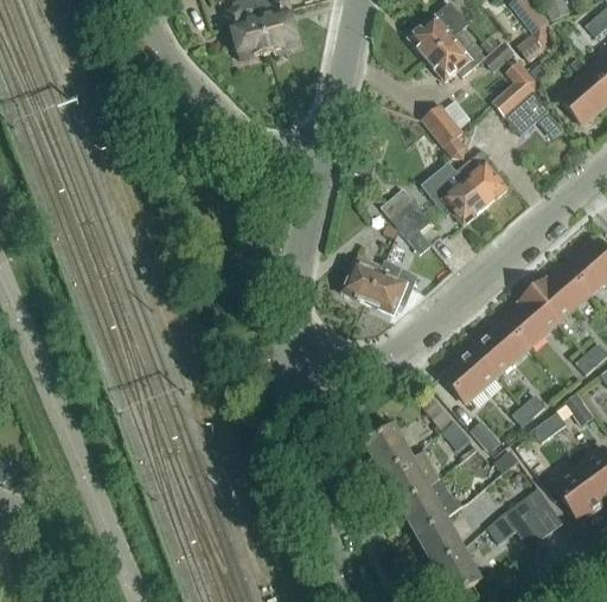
[(238,58),(268,50),(251,0),(247,0),(237,2),(238,8),(227,12),(238,58)]
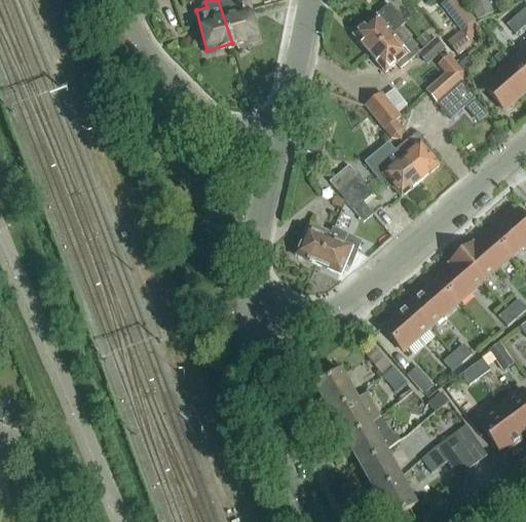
[(218,0),(232,43),(256,37),(246,0),(218,0)]
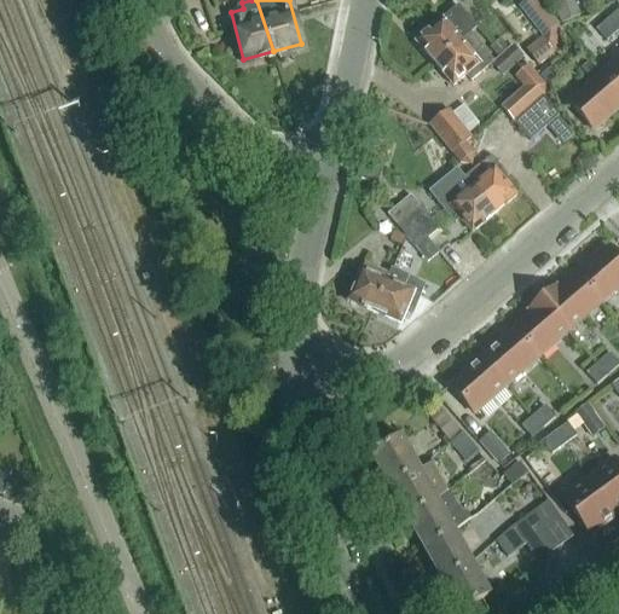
[(561,22),(544,0),(527,0),(521,5),(543,34),(527,45),(538,63),(556,48),(561,22)]
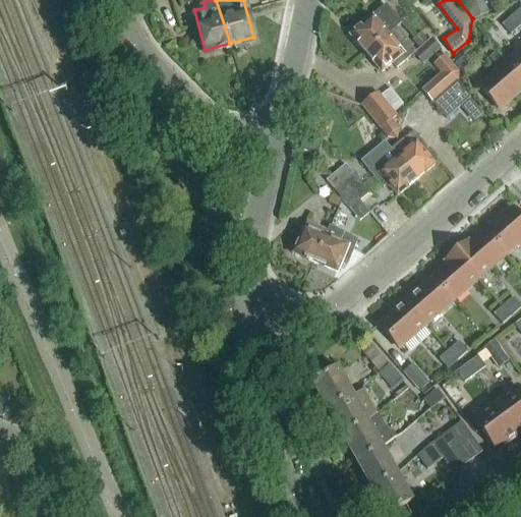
[(489,11),(485,0),(466,0),(472,16),(489,11)]
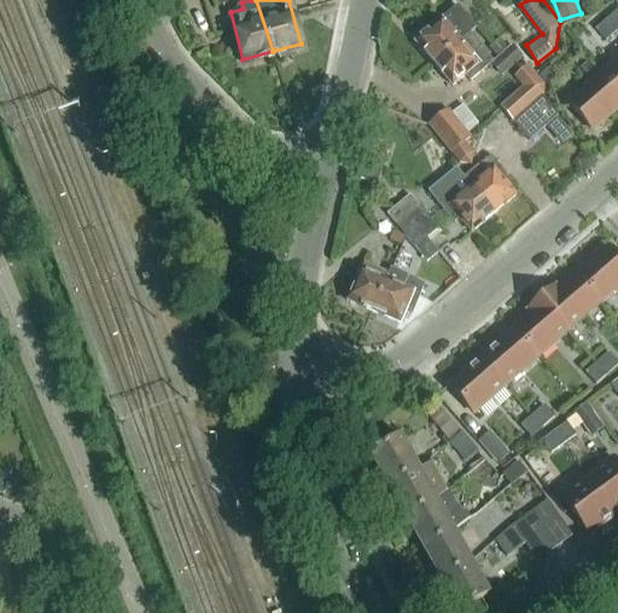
[(477,25),(459,4),(415,38),(433,60),(460,39),(470,31),(477,25)]
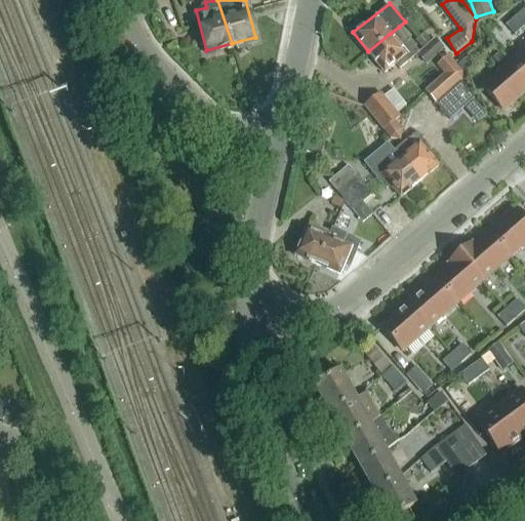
[(524,5),(516,13),(524,23),(524,5)]
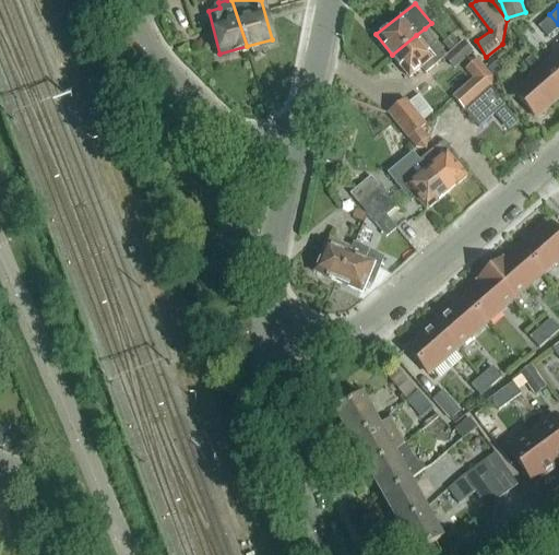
[(558,24),(549,14),(539,23),(548,34),(558,24)]
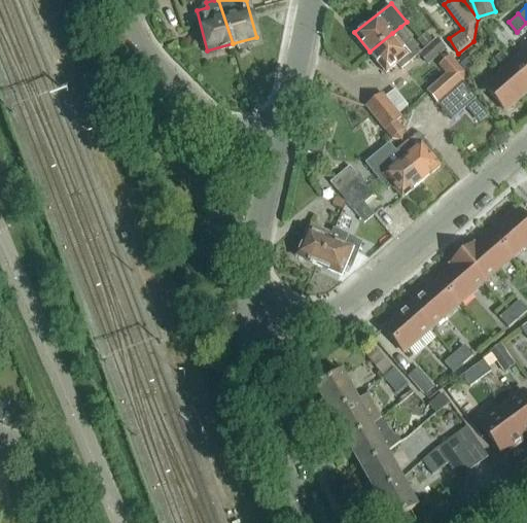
[(400,67),(420,51),(400,27),(392,33),(370,51),(385,71),(396,62),(400,67)]
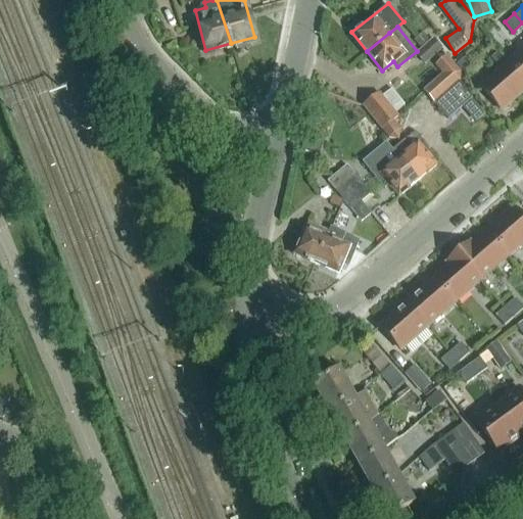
[(416,39),(422,46),(431,38),(425,31),(416,39)]
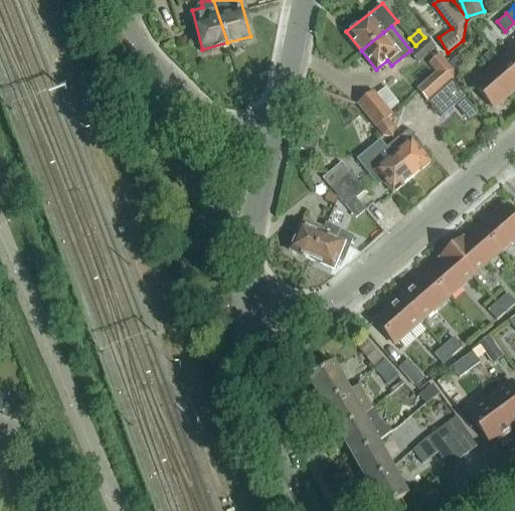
[(424,37),(415,45),(411,49),(419,58),(435,44),(426,35),(424,37)]
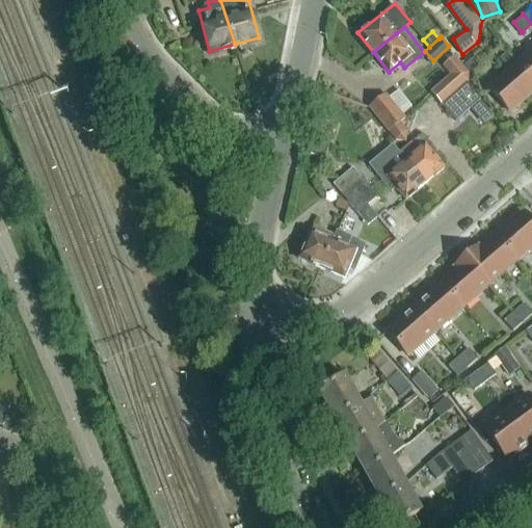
[(531,48),(514,63),(531,83),(531,48)]
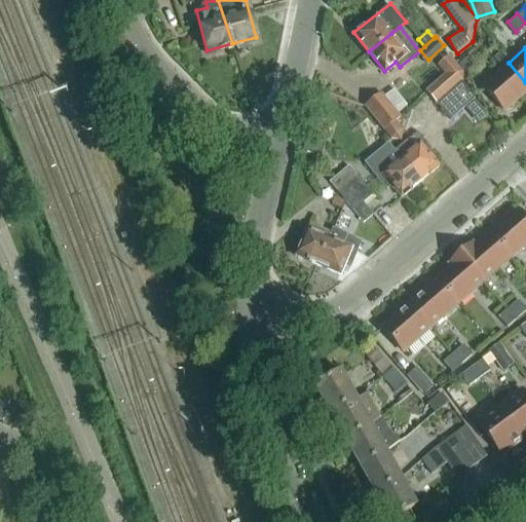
[(501,50),(493,57),(498,63),(506,56),(501,50)]
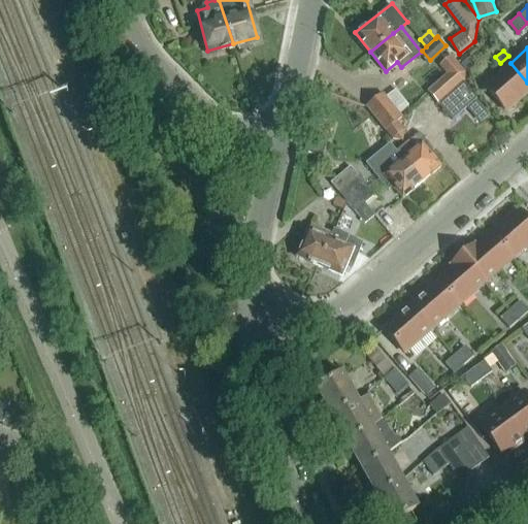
[(452,53),(440,63),(449,72),(460,62),(452,53)]
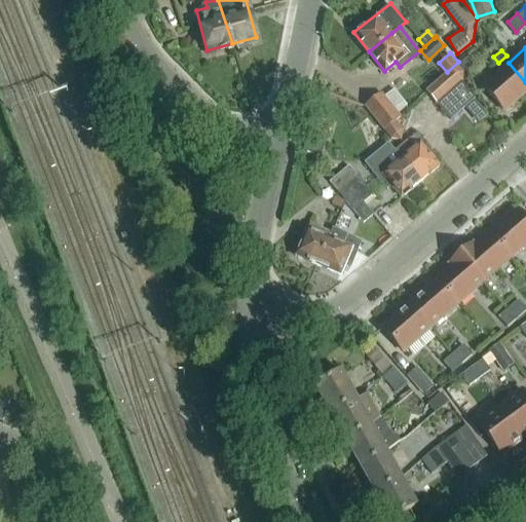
[(470,52),(459,61),(467,71),(478,62),(470,52)]
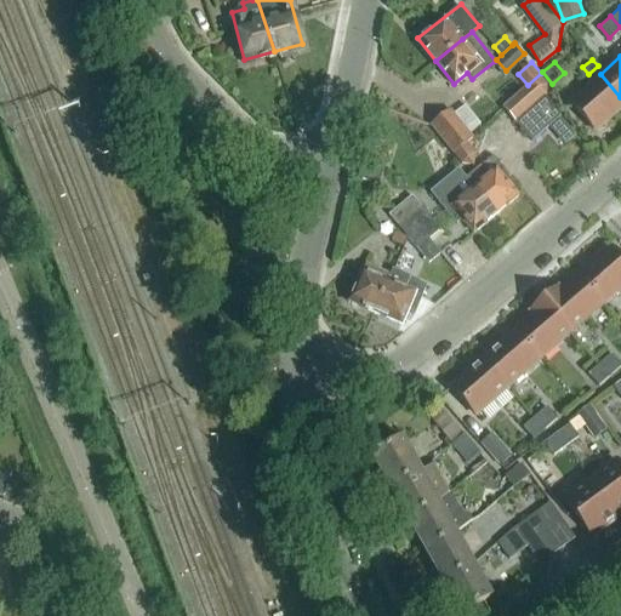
[(541,73),(528,85),(505,106),(528,132),(539,123),(545,129),(560,115),(546,92),(548,81),(541,73)]
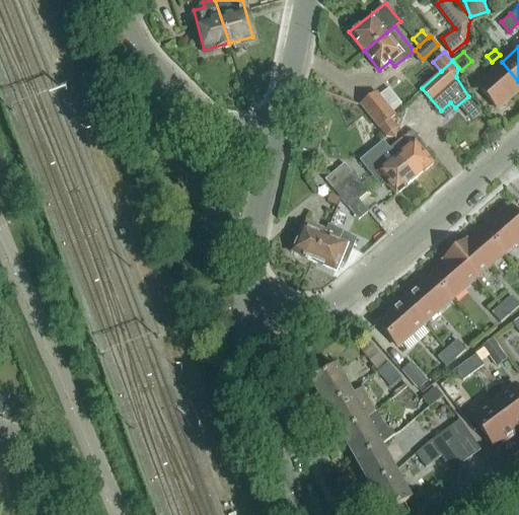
[(518,87),(518,81),(502,62),(477,83),(498,106),(518,87)]
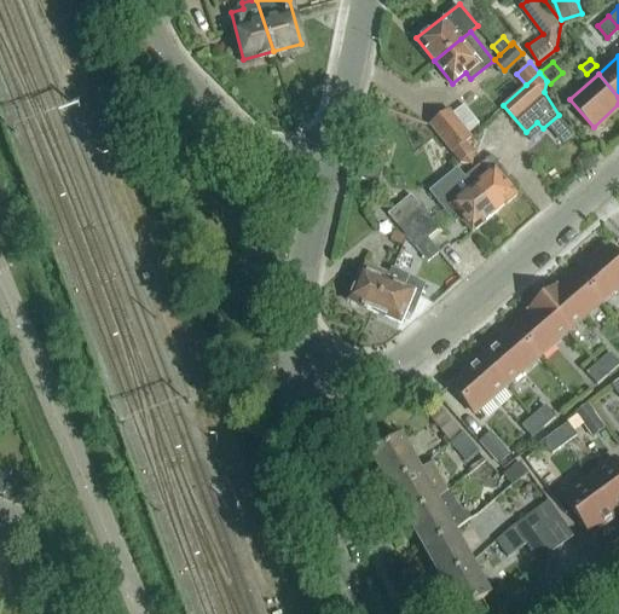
[(451,150),(463,140),(472,133),(450,106),(429,122),(451,150)]
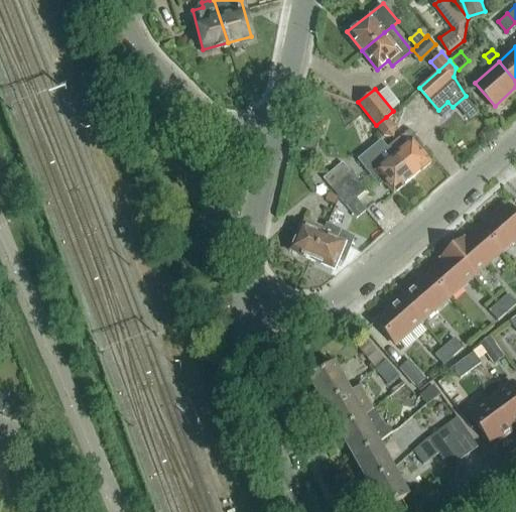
[(392,134),(393,125),(386,117),(376,125),(383,133),(392,134)]
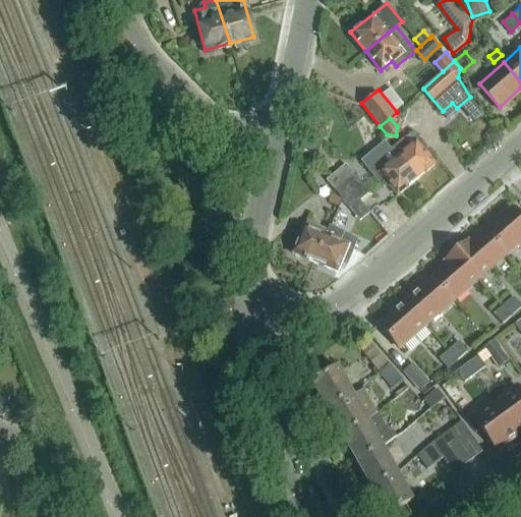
[(412,128),(390,147),(414,176),(433,161),(417,141),(421,138),(412,128)]
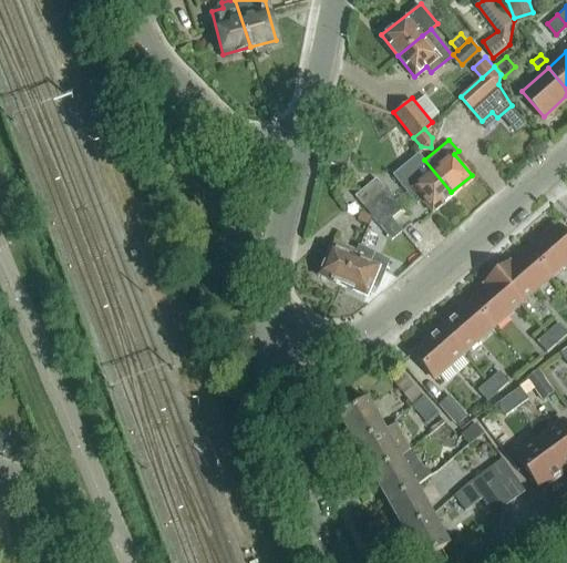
[(430,210),(451,192),(424,160),(418,152),(393,172),(399,181),(414,200),(419,196),(430,210)]
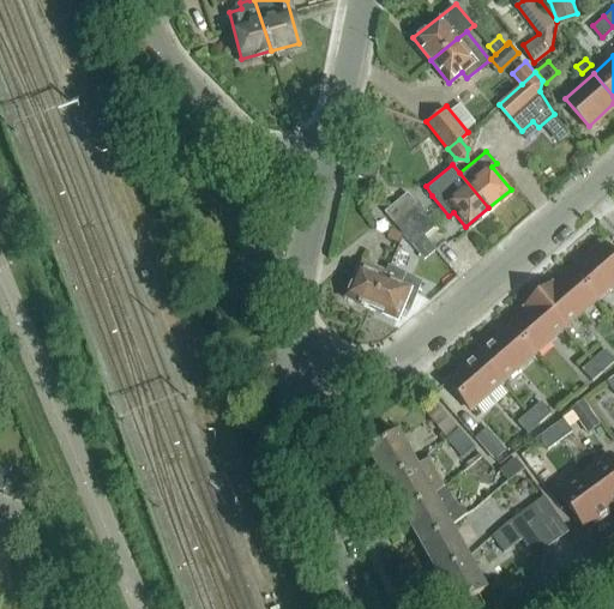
[(393,222),(405,211),(416,203),(407,191),(384,210),(393,222)]
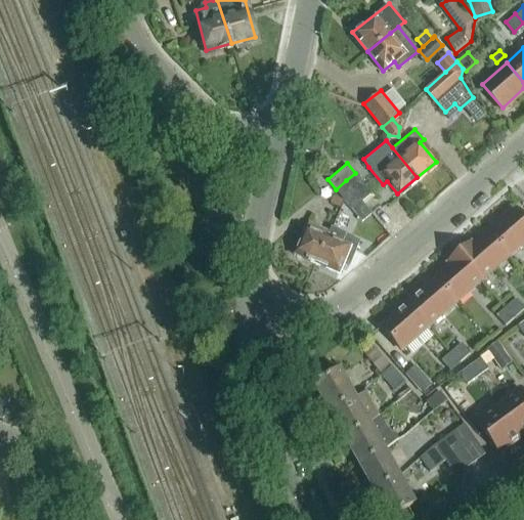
[(362,200),(372,192),(355,173),(346,180),(362,200)]
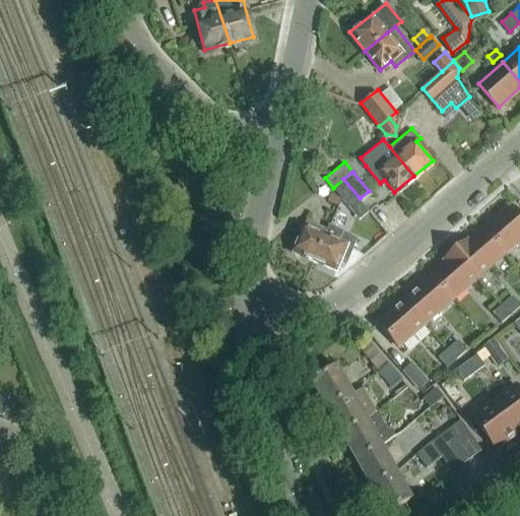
[(343,179),(333,188),(358,217),(369,208),(360,198),(343,179)]
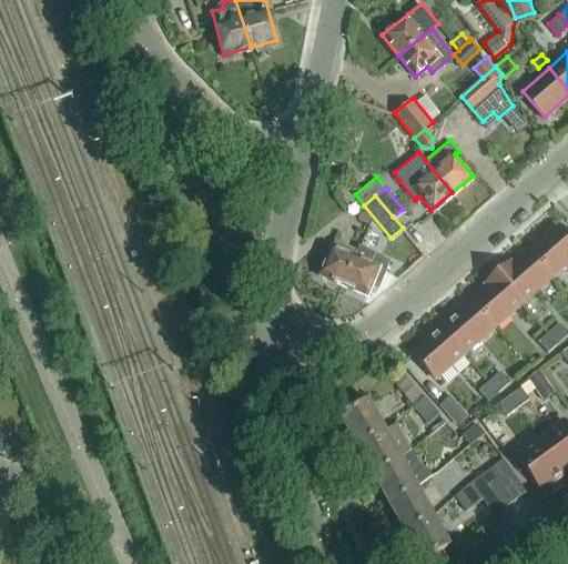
[(362,211),(358,218),(368,223),(373,215),(362,211)]
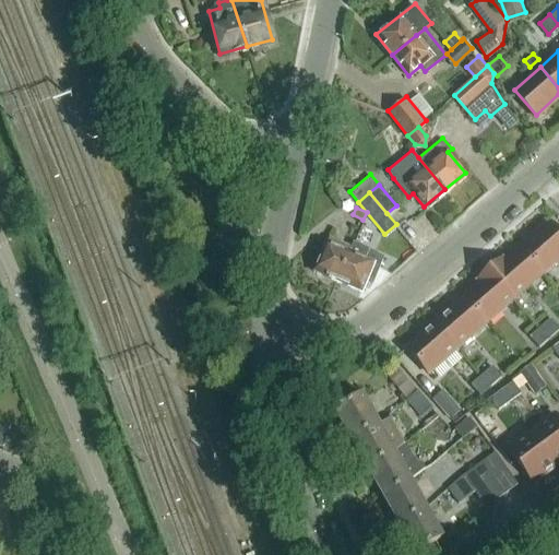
[(558,229),(550,221),(521,246),(543,271),(558,257),(558,229)]
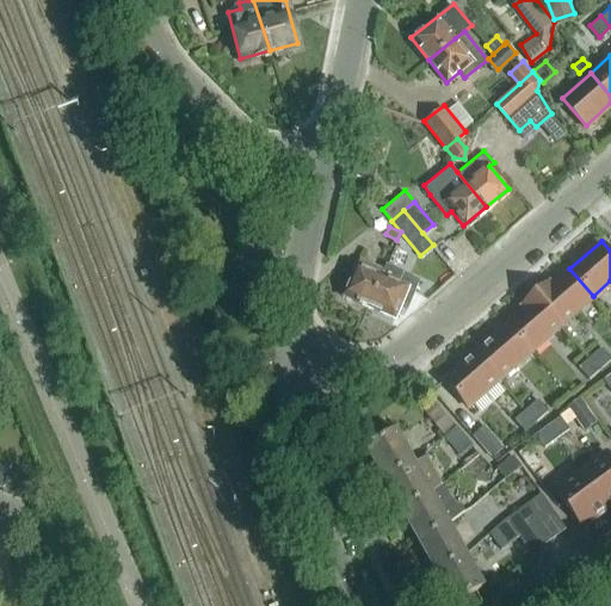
[(343,294),(369,304),(384,269),(359,258),(357,263),(356,263),(343,294)]
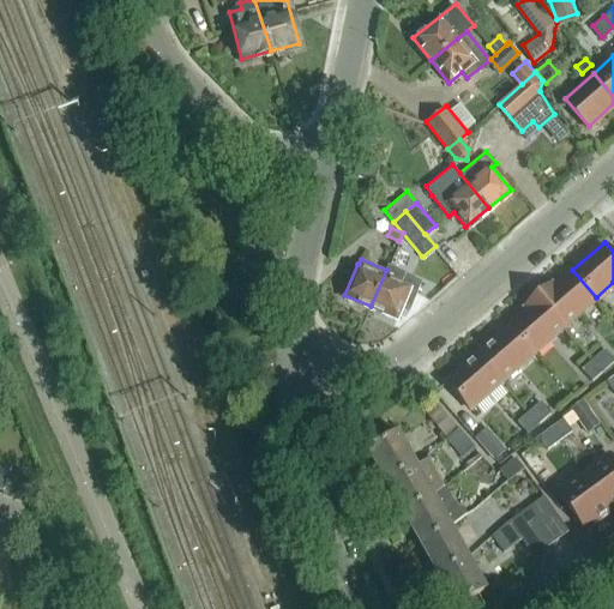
[(386,270),(371,306),(397,317),(404,302),(410,305),(421,279),(405,272),(405,271),(389,264),(386,270)]
